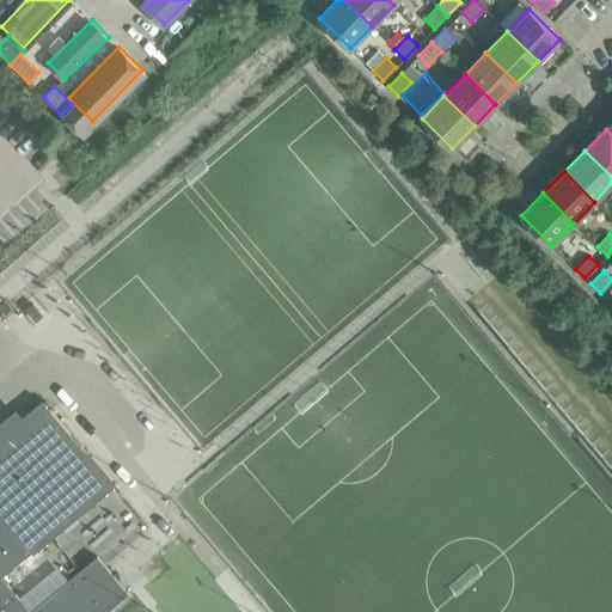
[(32,318),(40,312),(32,304),(26,310),(32,318)]
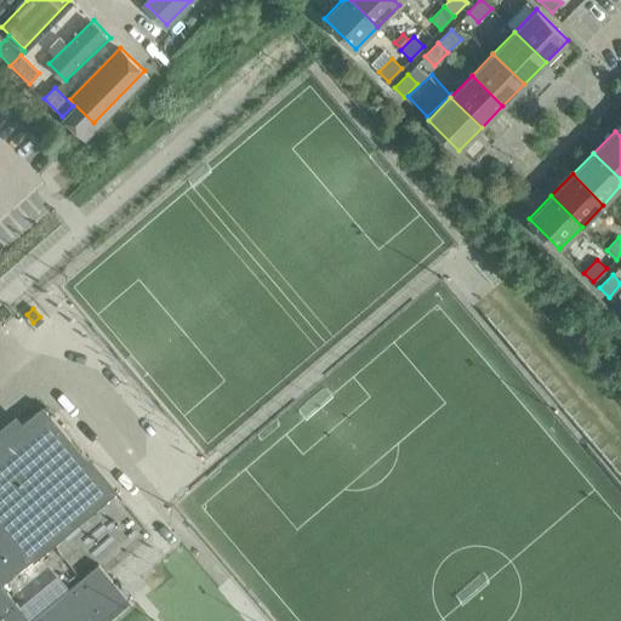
[(0,620),(107,620),(130,602),(98,564),(32,620),(1,585),(114,490),(43,405),(0,440),(0,620)]
